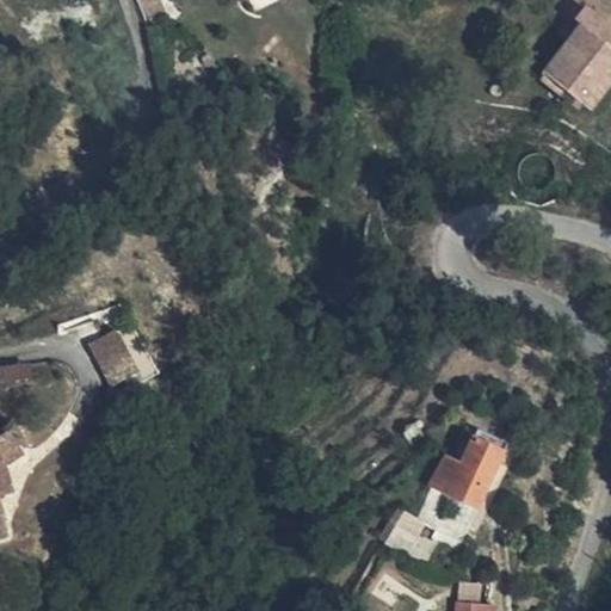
[(590,110),(610,81),(610,30),(585,11),(576,20),(582,24),(541,79),(575,106),(579,102),(590,110)]
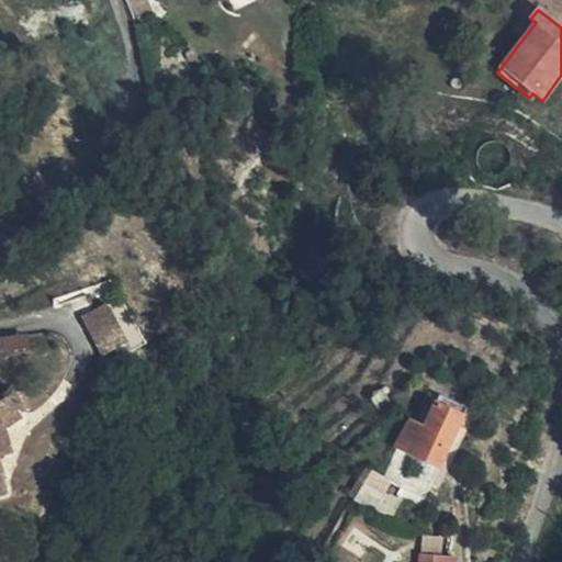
[(97,339),(120,327),(107,305),(85,317),(97,339)]
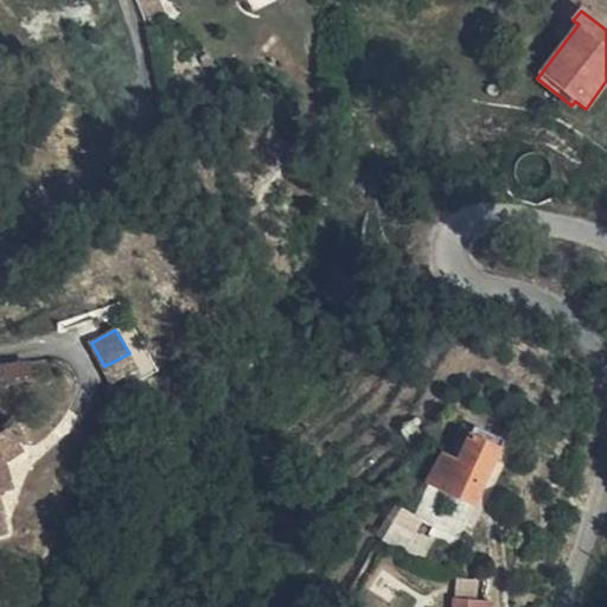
[(138,370),(129,353),(104,366),(114,383),(138,370)]
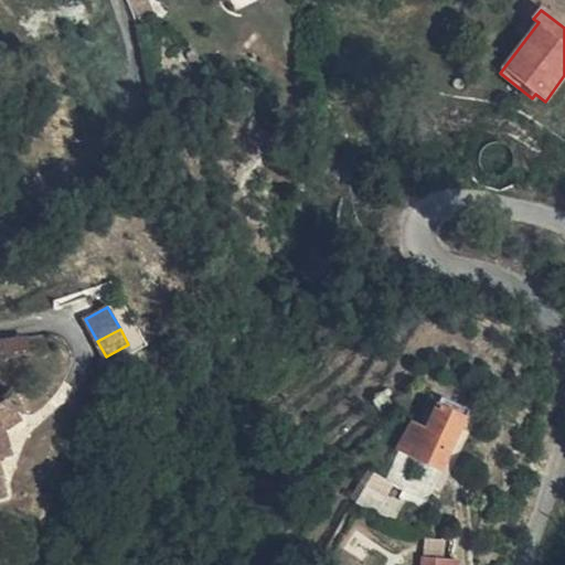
[(0,356),(30,352),(27,334),(0,340),(0,356)]
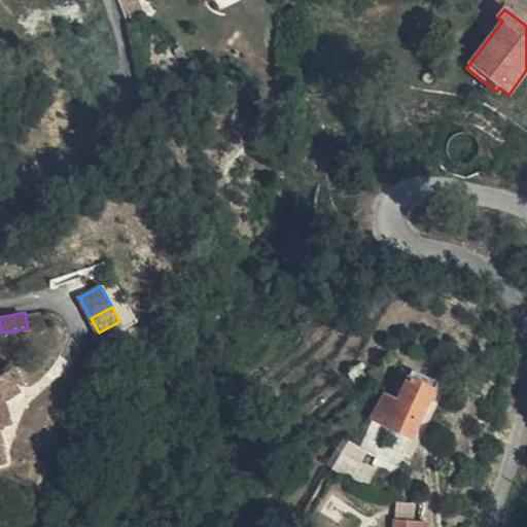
[(0,463),(5,462),(0,432),(0,403),(3,402),(18,392),(5,373),(0,375),(0,463)]
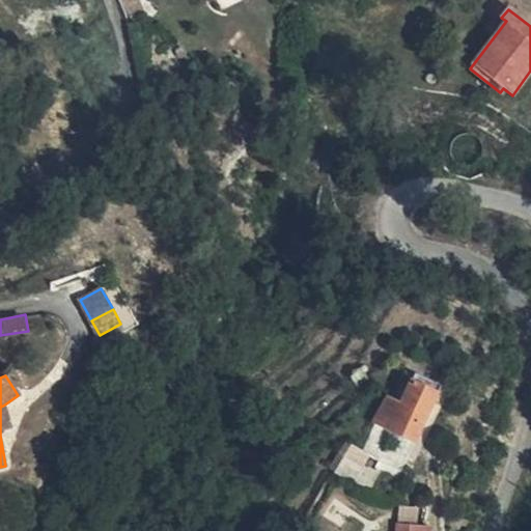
[(439,392),(416,381),(400,414),(395,411),(392,418),(390,418),(384,429),(415,444),(439,392)]
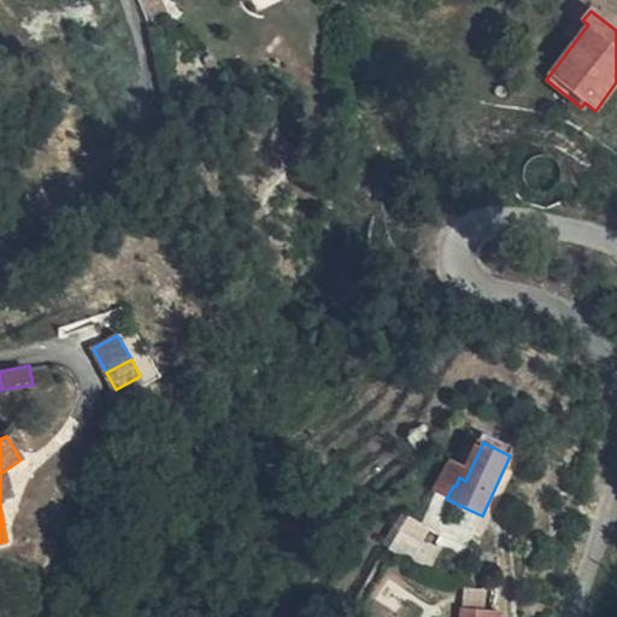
[(0,499),(12,497),(4,471),(0,472),(0,499)]
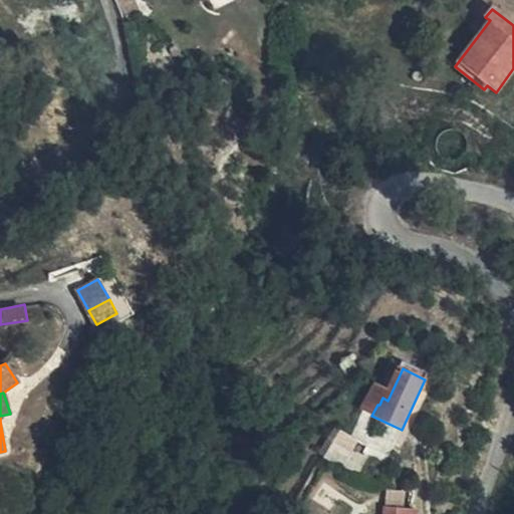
[(359,438),(390,453),(402,430),(371,416),(359,438)]
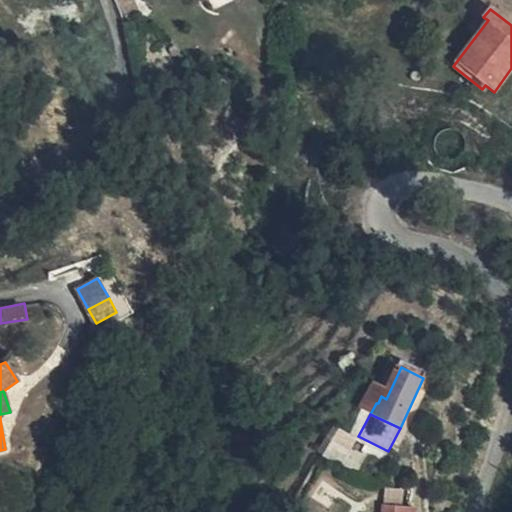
[(350,452),(356,439),(337,430),(331,443),(350,452)]
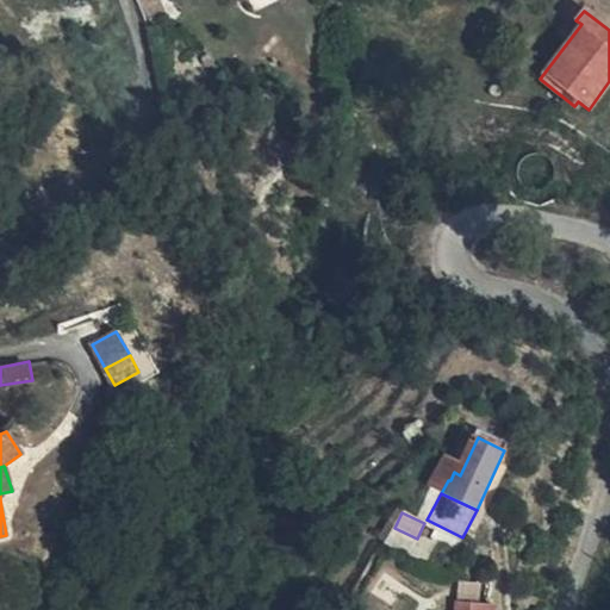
[(481,596),(485,580),(462,577),(460,592),(481,596)]
